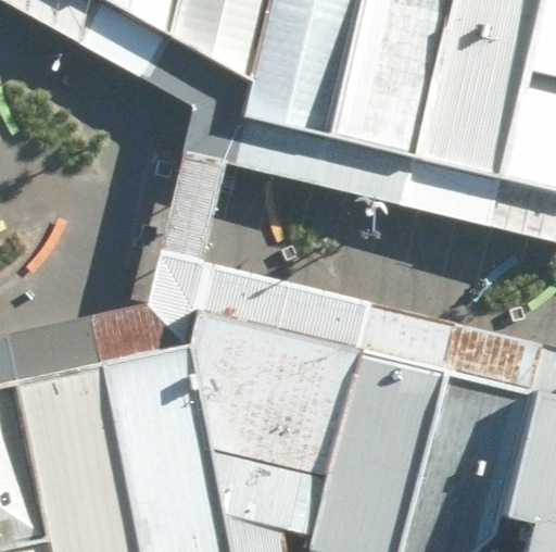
[(106,0),(167,34),(175,0),(106,0)]
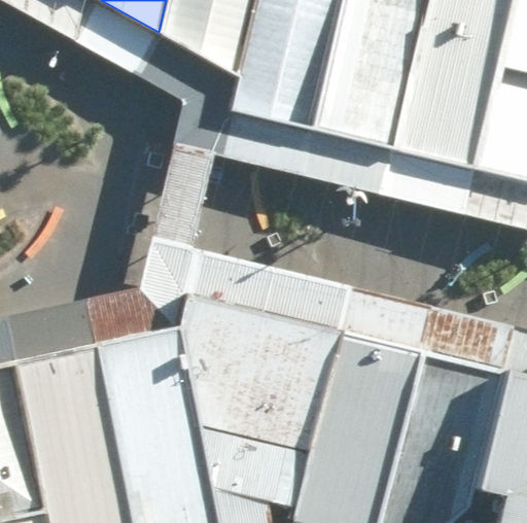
[(166,0),(159,32),(231,72),(248,0),(166,0)]
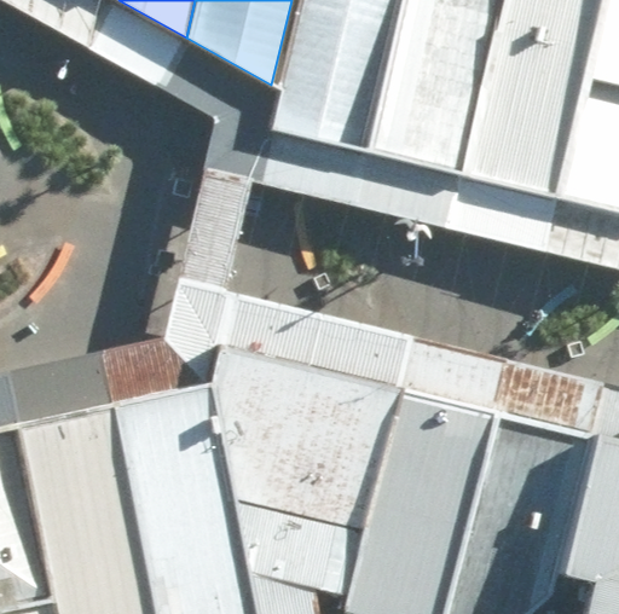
[(268,129),(365,154),(403,0),(300,0),(278,90),(268,129)]
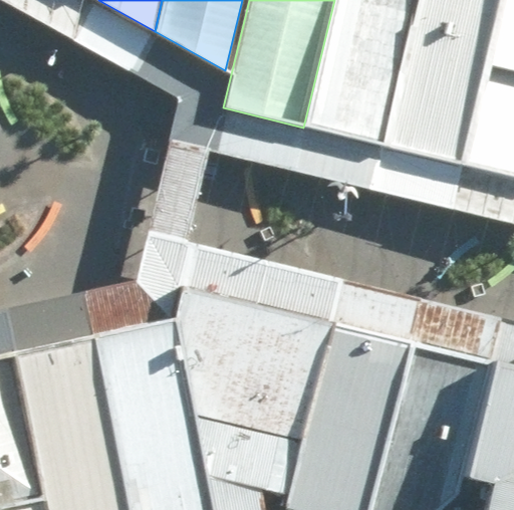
[(378,147),(415,0),(334,0),(303,128),(378,147)]
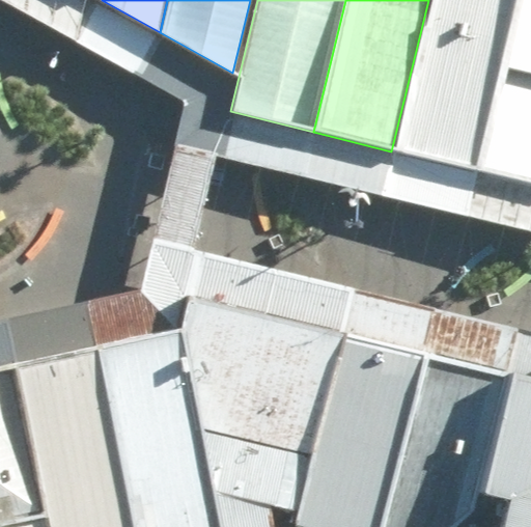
[(428,0),(391,151),(474,171),(516,0),(428,0)]
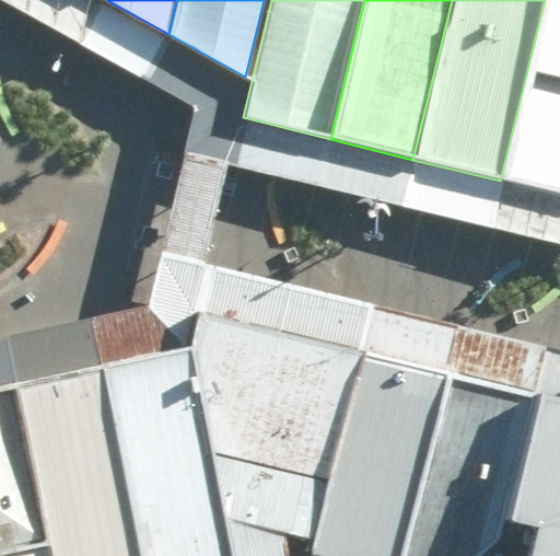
[(545,0),(500,181),(559,196),(559,0),(545,0)]
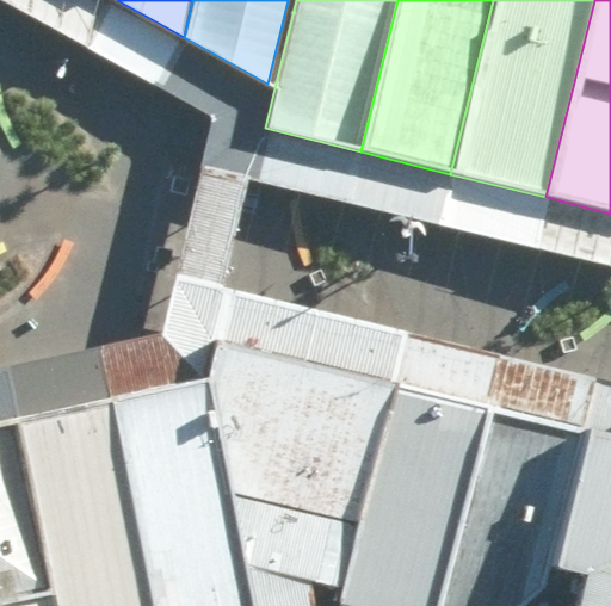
[(314,605),(312,579),(341,586),(397,370),(218,329),(211,375),(254,605),(314,605)]
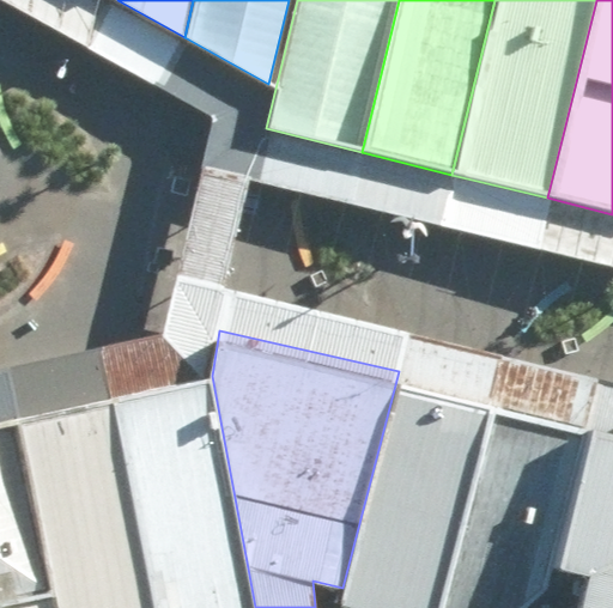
[(340,597),(381,607),(447,607),(493,393),(399,371),(343,588),(340,597)]
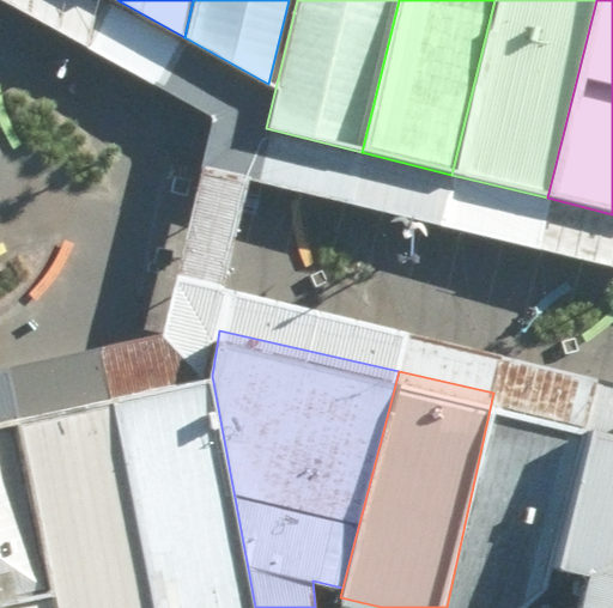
[(255,607),(212,376),(110,396),(153,607),(255,607)]
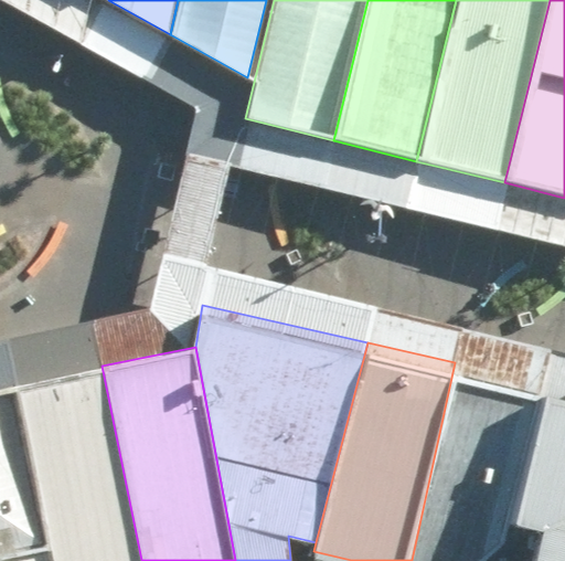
[(562,388),(455,362),(412,560),(486,560),(533,524),(562,388)]
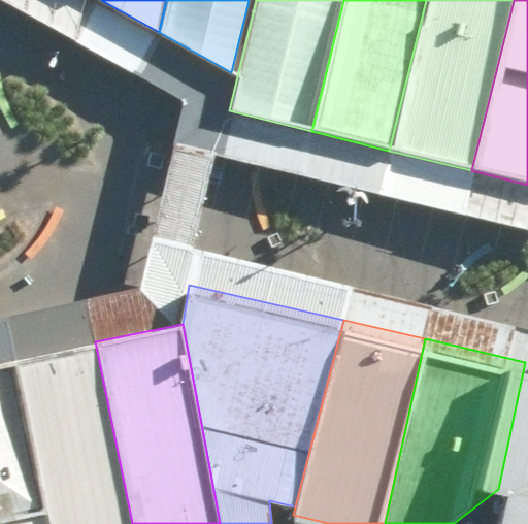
[(132,523),(95,341),(14,358),(45,511),(47,523),(132,523)]
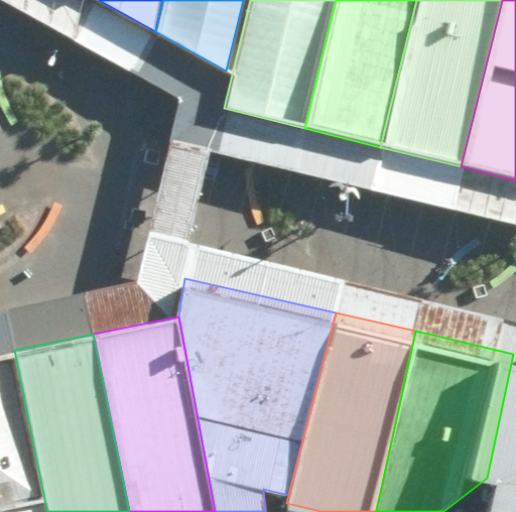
[(0,352),(0,507),(44,499),(14,350),(0,352)]
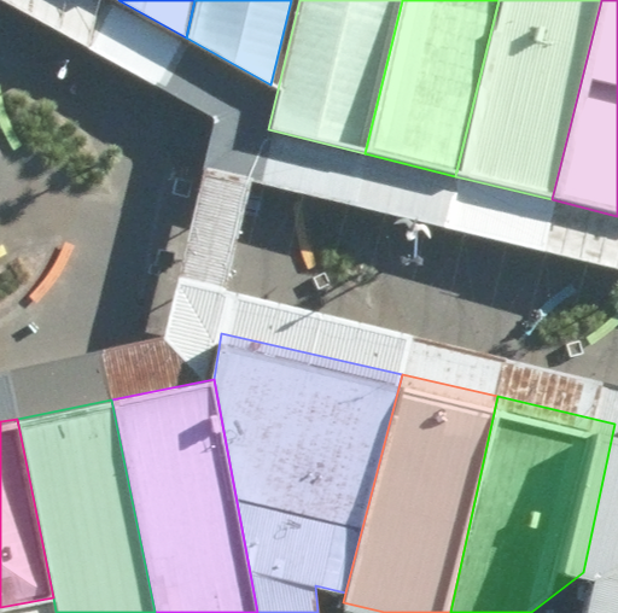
[(617,612),(617,424),(614,424),(583,572),(606,576),(596,612),(617,612)]
